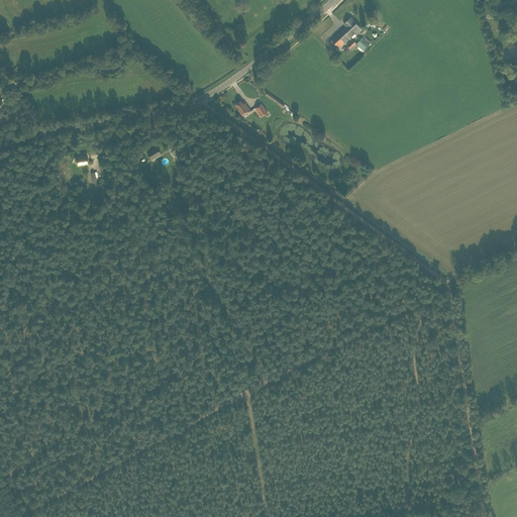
[(329,42),(332,46),(335,49),(338,46),(339,47),(354,33),(356,35),(363,29),(354,20),(350,17),(343,23),(346,26),(329,42)]
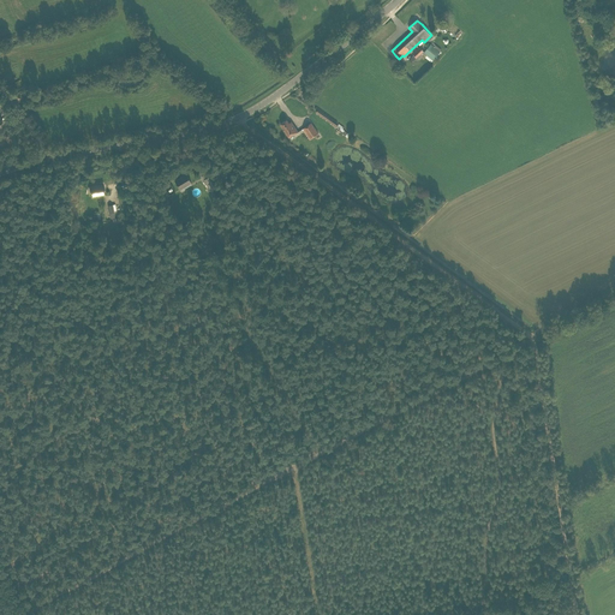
[(412,53),(413,54),(408,59),(415,65),(424,57),(425,57),(425,58),(431,61),(441,49),(433,42),(424,52),(421,47),(412,53)]
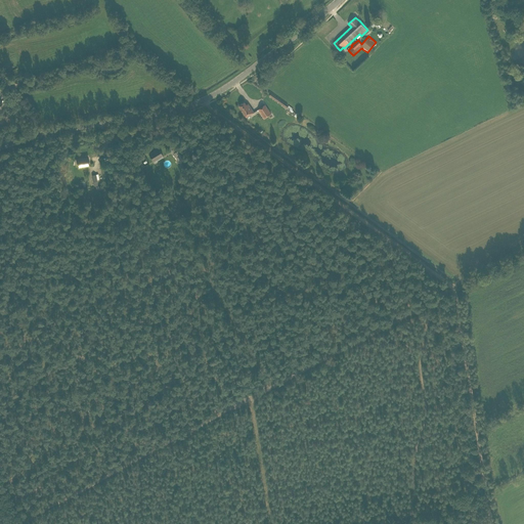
[(269,95),(287,107),(288,105),(270,93),(269,95)]
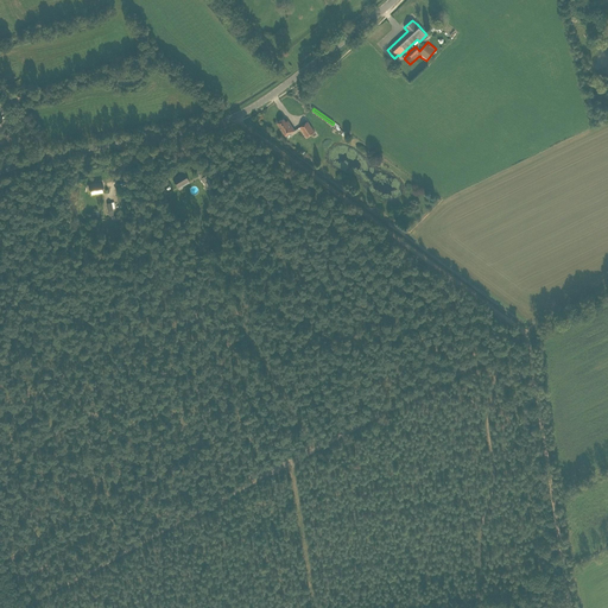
[(277,122),(286,137),(295,131),(287,120),(286,121),(284,119),(277,122)]
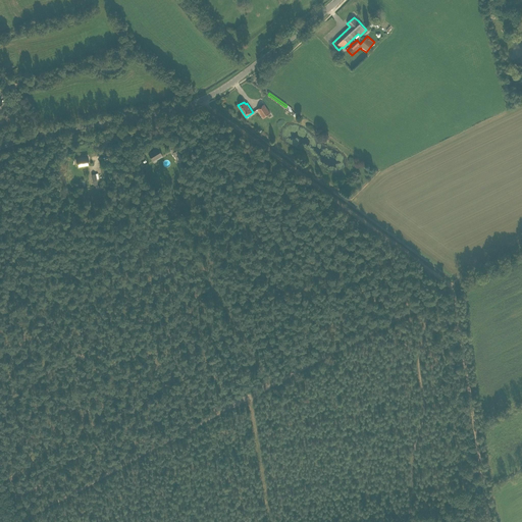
[(257,109),(263,118),(270,113),(264,104),(257,109)]
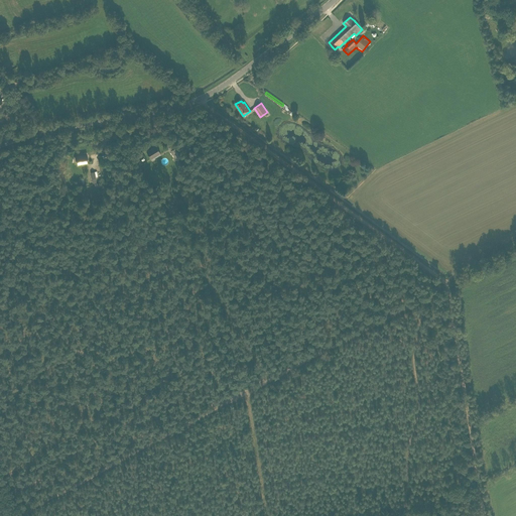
[(283,109),(292,116),(294,113),(285,107),(283,109)]
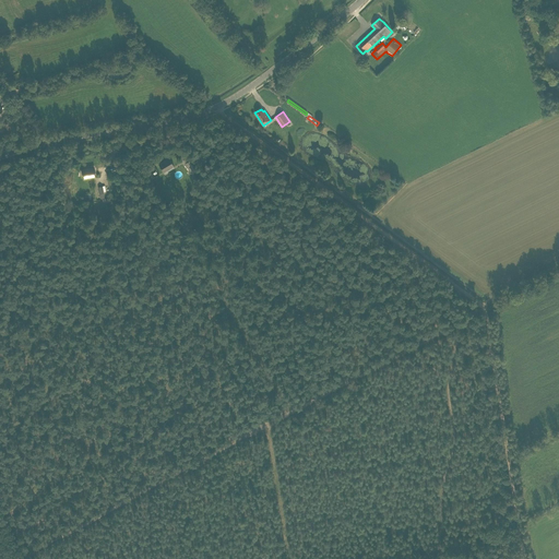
[(158,165),(162,169),(163,173),(174,166),(169,158),(158,165)]
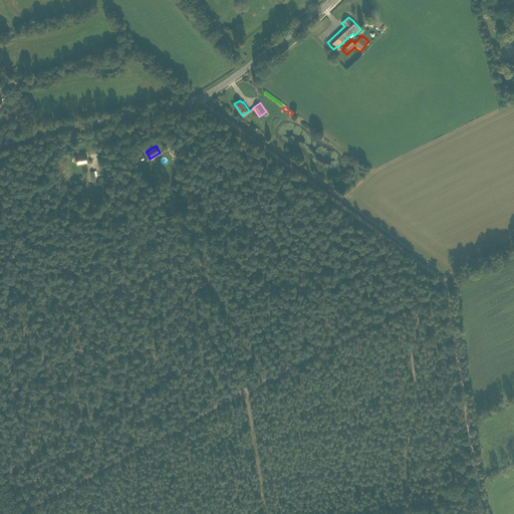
[(175,148),(170,151),(176,161),(181,158),(175,148)]
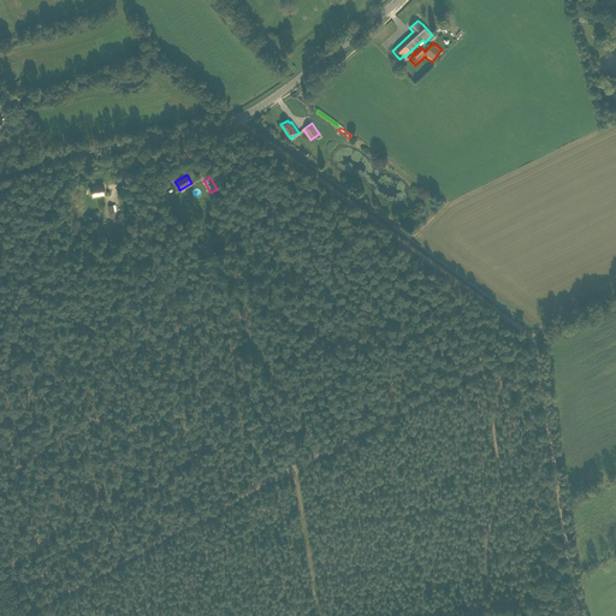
[(96,195),(105,194),(102,184),(89,187),(92,196),(92,200),(96,199),(96,195)]
